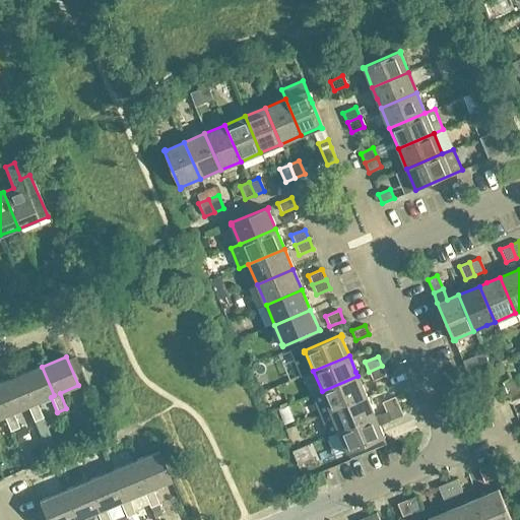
[(386,376),(382,366),(369,372),(373,381),(386,376)]
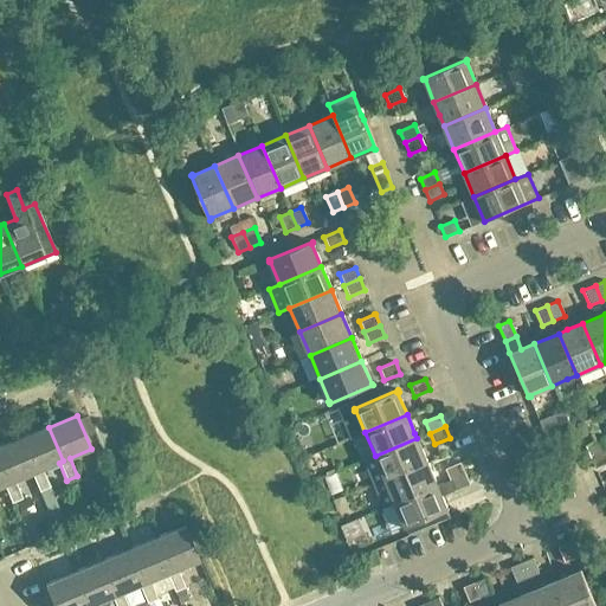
[(32,474),(39,492),(50,488),(43,470),(59,463),(63,461),(49,427),(21,438),(36,472),(32,474)]
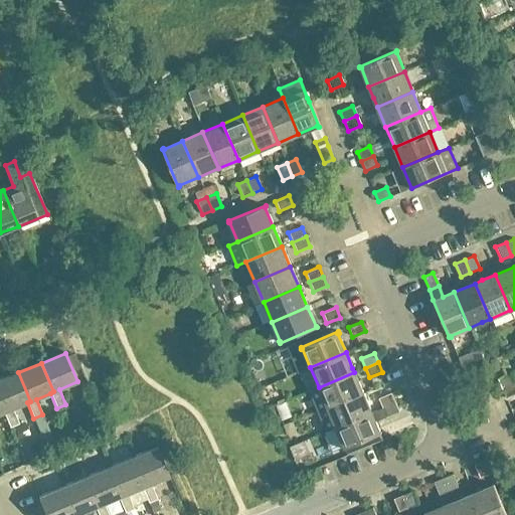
[(3,412),(10,427),(19,424),(12,408),(27,402),(30,401),(18,372),(0,379),(0,394),(7,411),(3,412)]
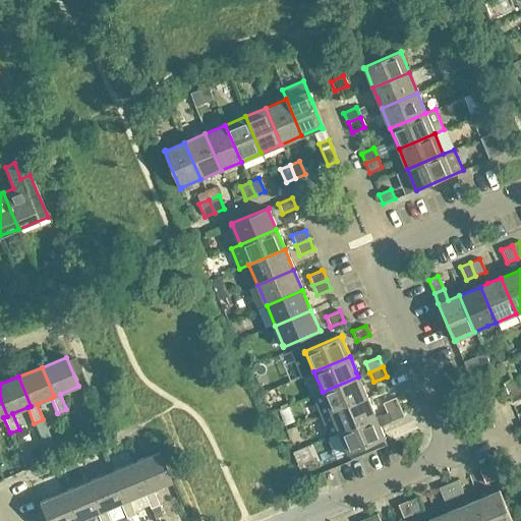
[(358,377),(323,392),(312,396),(322,416),(367,397),(358,377)]
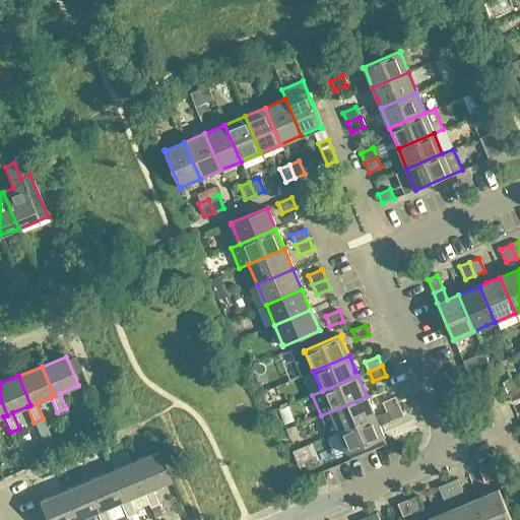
[(519,387),(515,377),(502,382),(506,392),(519,387)]
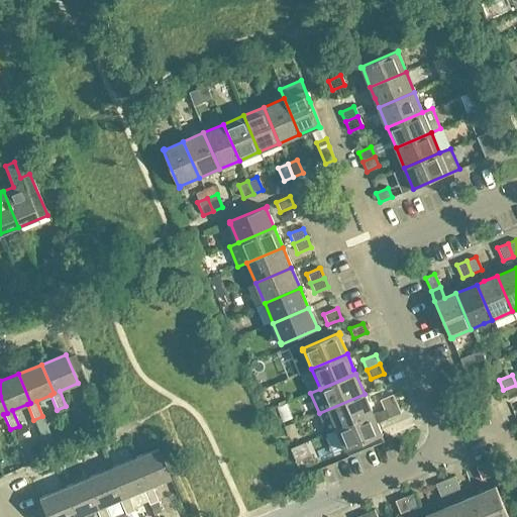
[(516,395),(516,387),(516,385),(503,390),(507,400),(516,395)]
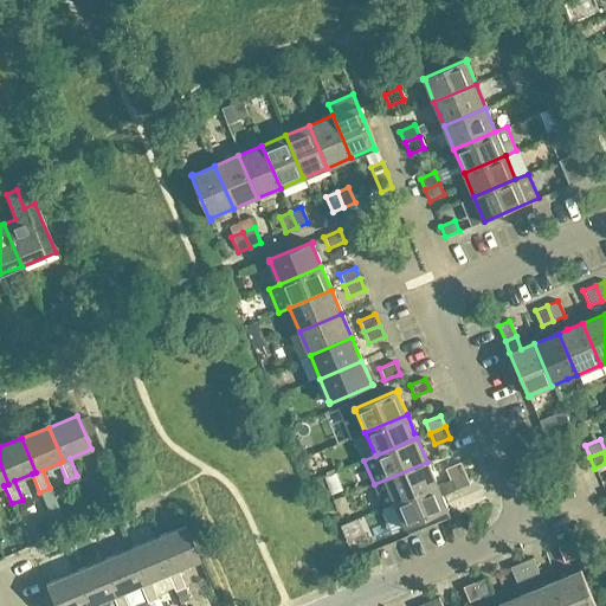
[(437,487),(427,462),(374,484),(384,509),(395,503),(437,487)]
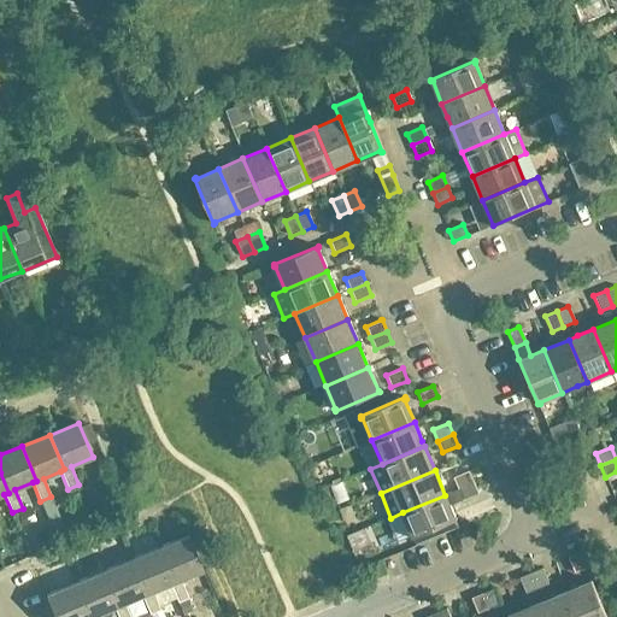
[(474,482),(469,471),(452,477),(458,489),(474,482)]
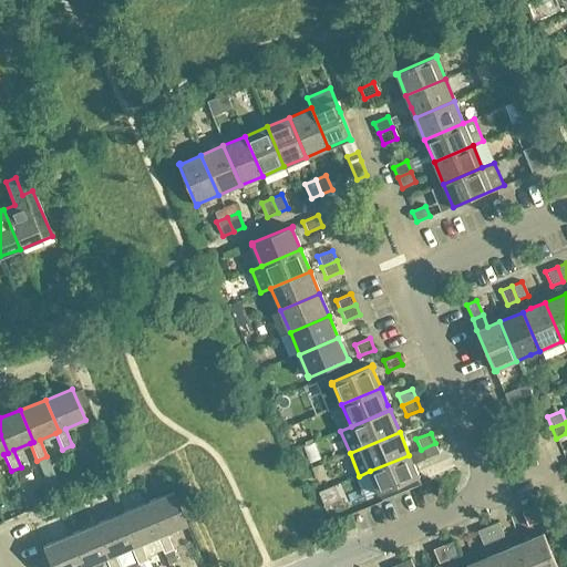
[(440,454),(435,443),(421,450),(424,460),(440,454)]
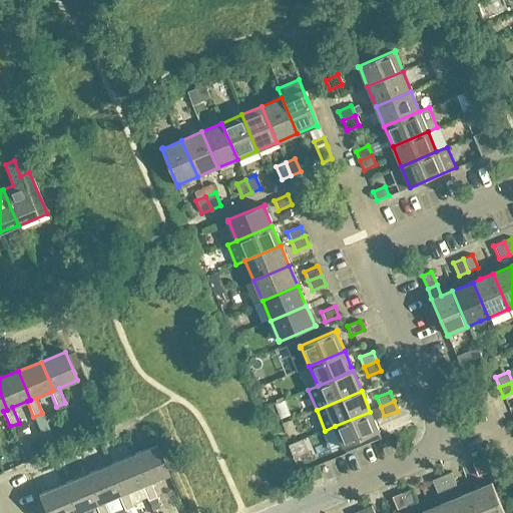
[(381,407),(370,412),(335,426),(343,445),(342,446),(343,447),(380,432),(379,430),(378,430),(374,421),(384,416),(381,407)]
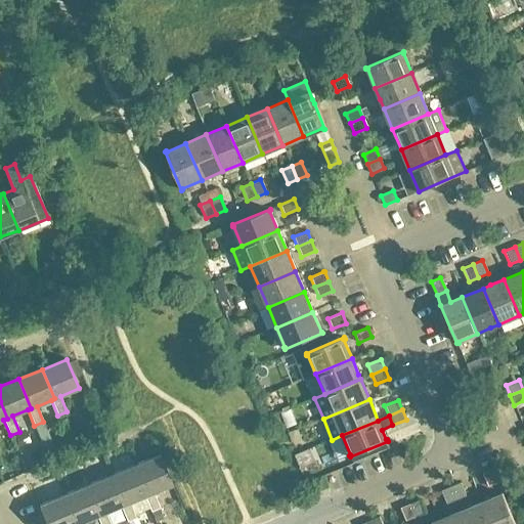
[(26,430),(13,435),(18,446),(31,441),(26,430)]
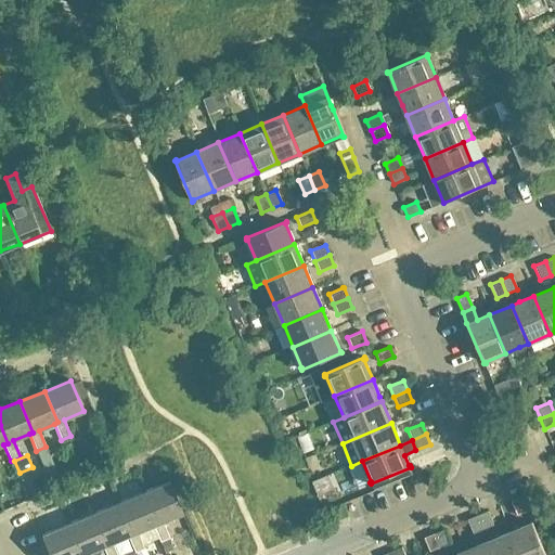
[(314,486),(320,500),(332,494),(326,481),(314,486)]
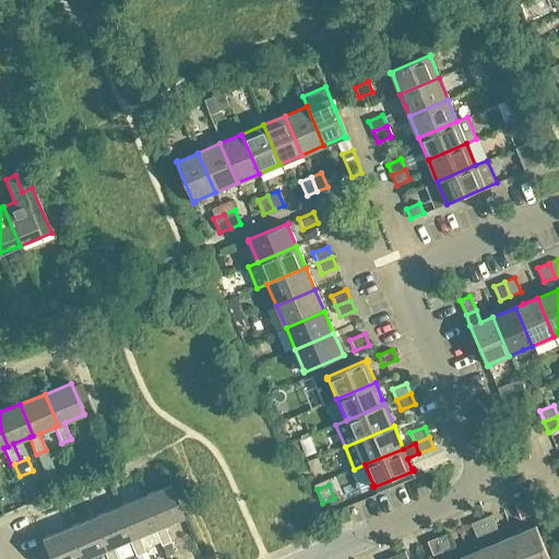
[(154,530),(161,547),(165,545),(170,543),(164,526),(183,518),(170,486),(144,497),(157,528),(154,530)]
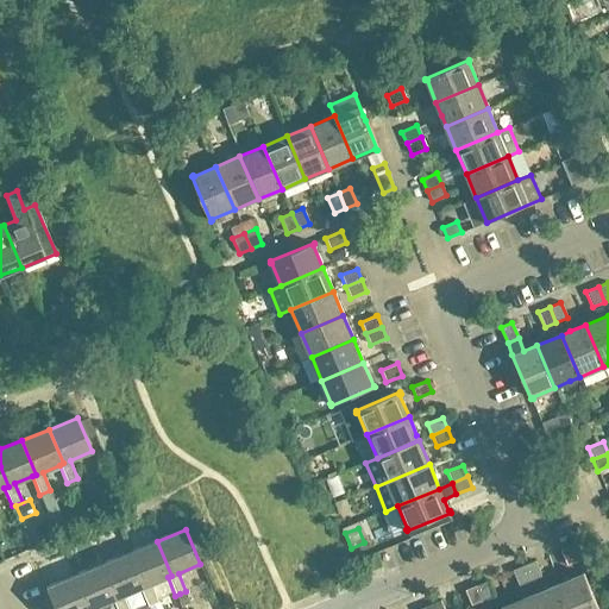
[(140,589),(148,607),(151,606),(158,603),(150,584),(168,577),(171,576),(157,541),(130,553),(144,588),(140,589)]
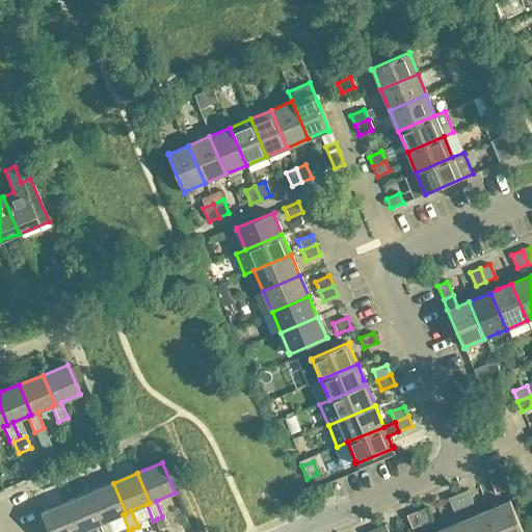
[(506,489),(501,477),(489,481),(496,495),(498,494),(506,489)]
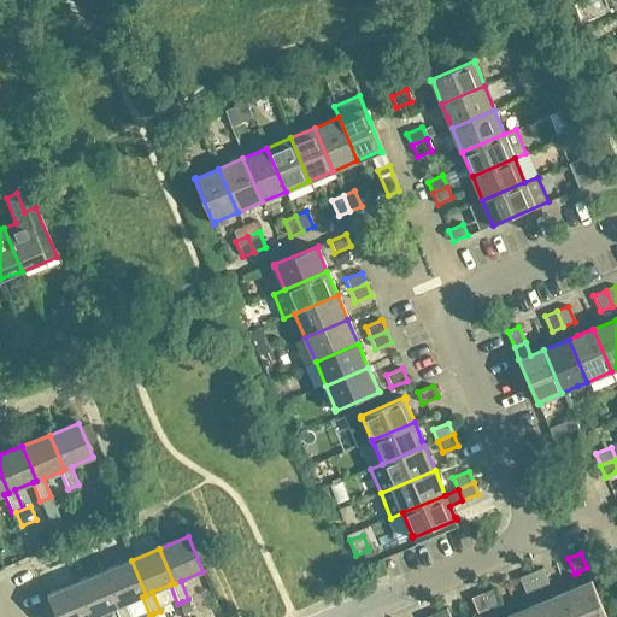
[(115,609),(117,616),(129,616),(124,604),(142,597),(146,595),(131,560),(104,571),(118,606),(115,609)]
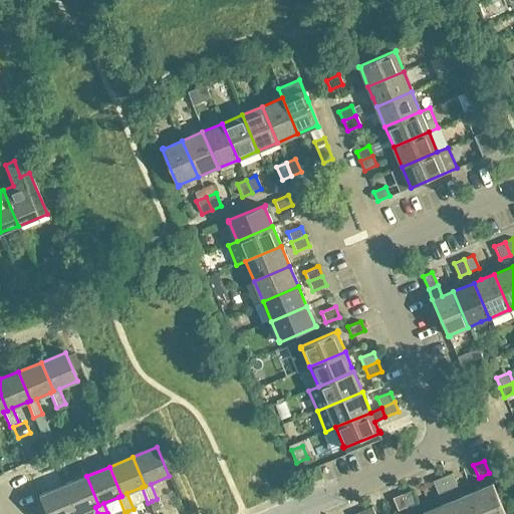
[(457,487),(452,474),(442,478),(447,491),(457,487)]
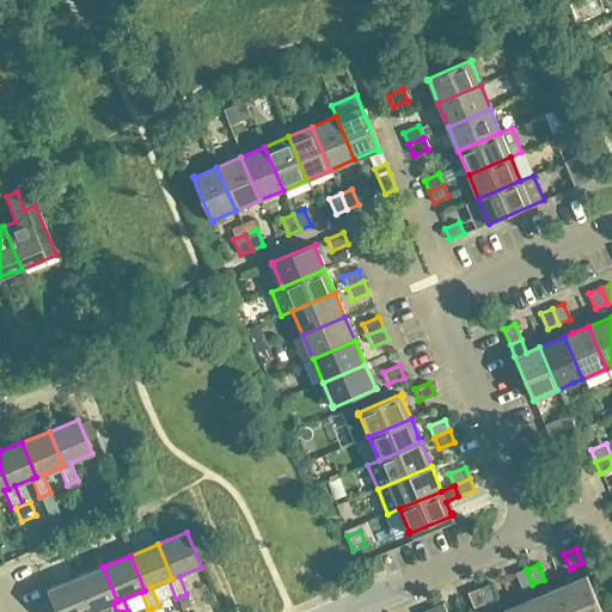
[(96,611),(114,604),(117,601),(103,567),(74,579),(87,611),(96,611)]
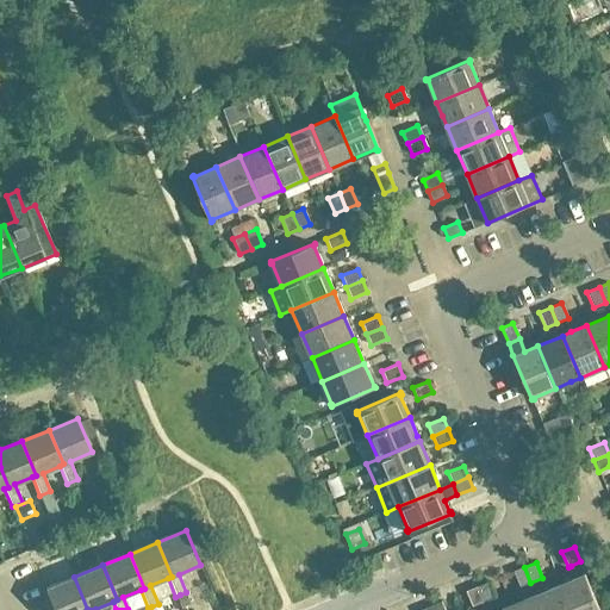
[(530,583),(524,567),(511,572),(518,589),(530,583)]
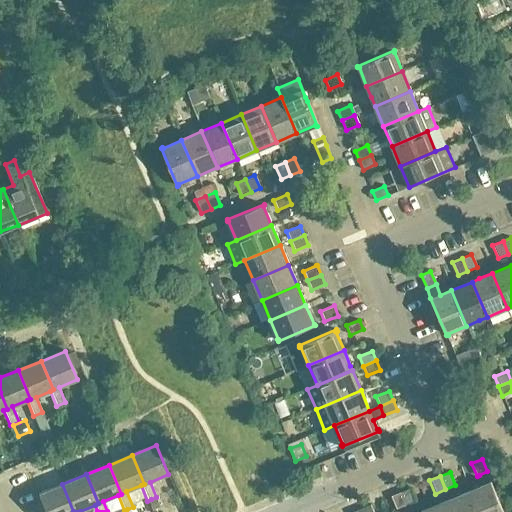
[(503,511),(491,481),(490,482),(491,483),(471,491),(479,511),(503,511)]
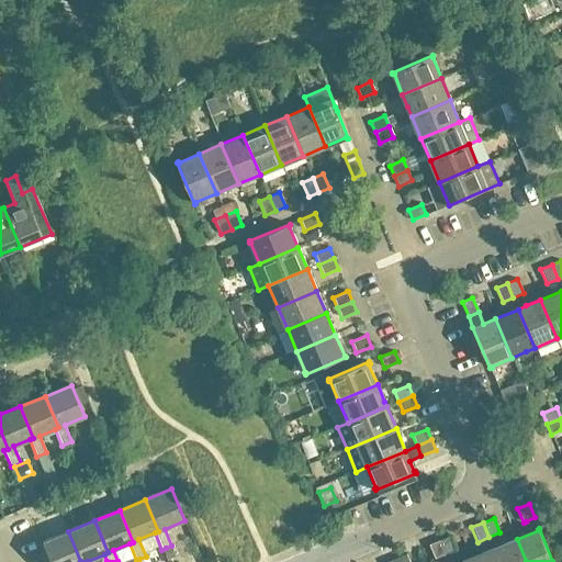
[(80,561),(68,531),(42,542),(49,561),(80,561)]
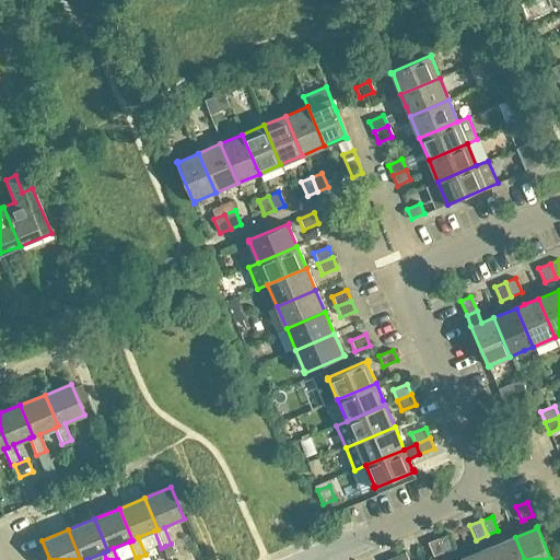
[(454,549),(448,535),(436,539),(443,553),(454,549)]
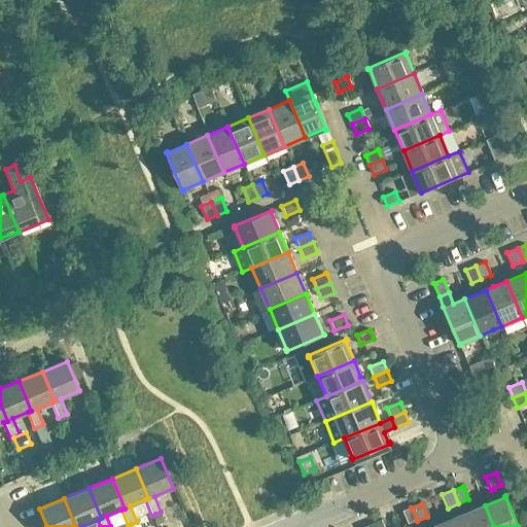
[(493,526),(485,505),(464,515),(469,526),(493,526)]
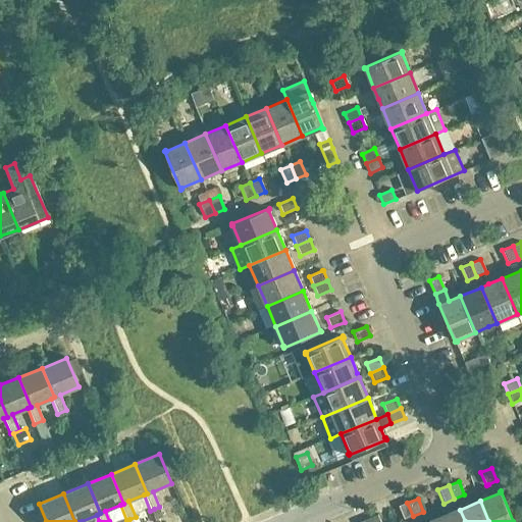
[(413,516),(407,503),(397,508),(402,521),(413,516)]
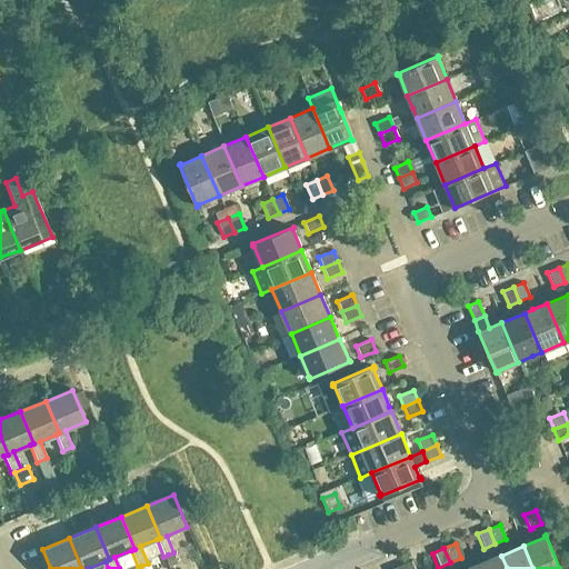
[(168,555),(163,557),(168,567),(178,563),(173,552),(168,555)]
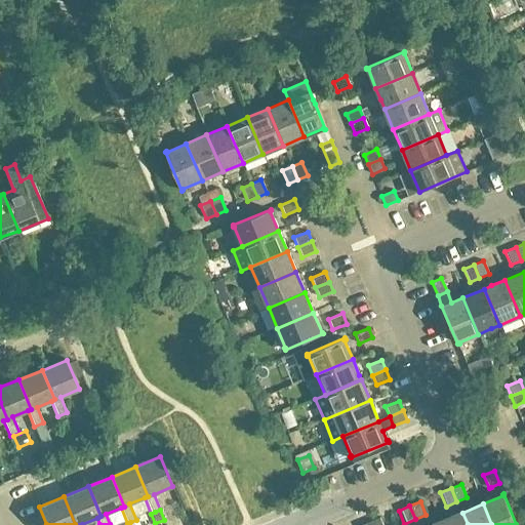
[(468,524),(462,513),(442,521),(443,524),(468,524)]
